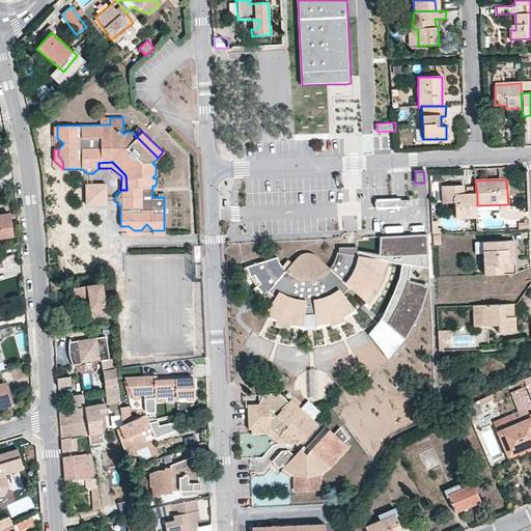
[(106,184),(85,184),(86,204),(106,203),(106,184)]
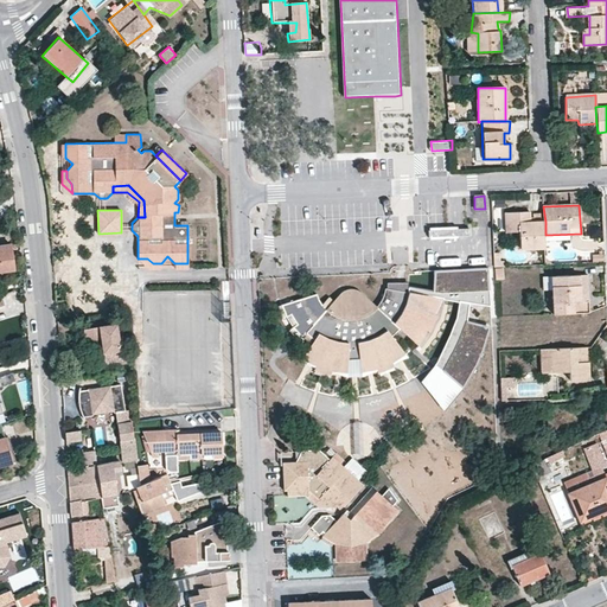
[(545,235),(545,222),(529,222),(529,211),(512,212),(512,231),(518,231),(519,249),(545,247),(545,235)]
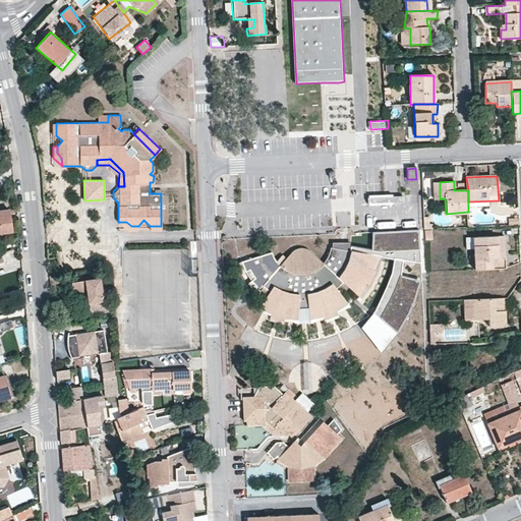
[(9,209),(0,210),(0,232),(12,230),(9,209)]
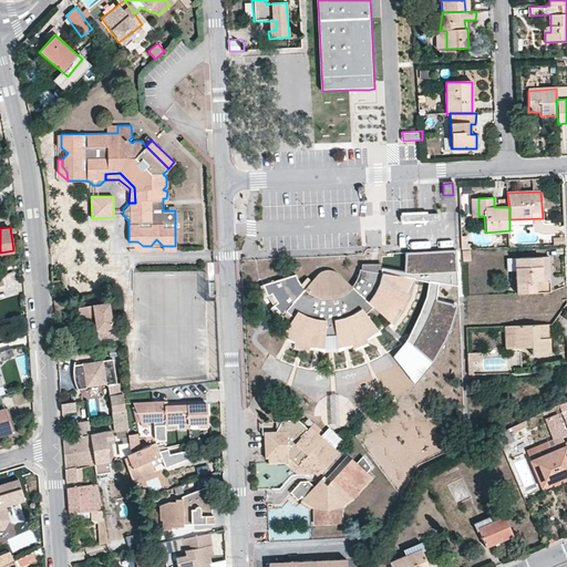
[(137,241),(129,241),(138,251),(151,250),(151,246),(143,246),(137,241)]
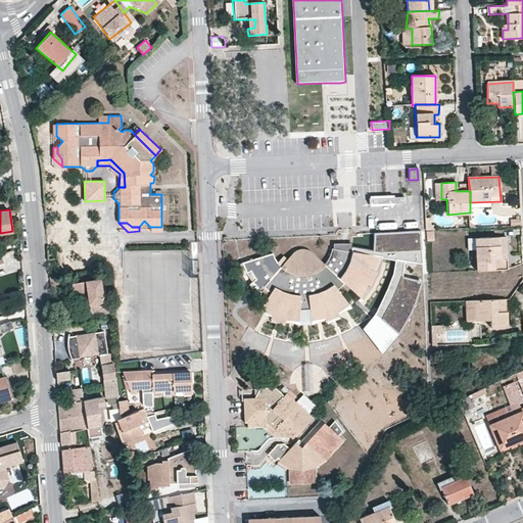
[(376,270),(374,269),(376,254),(379,255),(395,258),(392,273),(388,287),(380,303),(387,308),(382,317),(396,330),(412,300),(417,281),(400,276),(401,259),(421,264),(420,230),(374,232),(372,248),(371,249),(372,249),(372,254),(333,247),(331,247),(328,256),(323,264),(310,252),(305,249),(302,249),(299,249),(295,250),(293,252),(281,267),(273,257),(272,253),(242,263),(246,272),(249,271),(254,279),(251,282),(258,289),(262,286),(270,292),(259,311),(271,315),(271,318),(284,323),(285,319),(298,321),(299,308),(308,308),(311,320),(324,318),(325,321),(338,315),(337,312),(348,304),(336,289),(343,283),(359,295),(366,283),(368,284),(370,285),(376,270)]
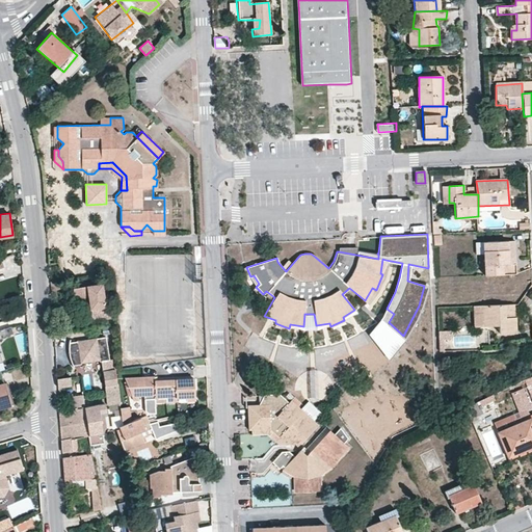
[(510,240),(483,240),(484,274),(511,273),(510,240)]
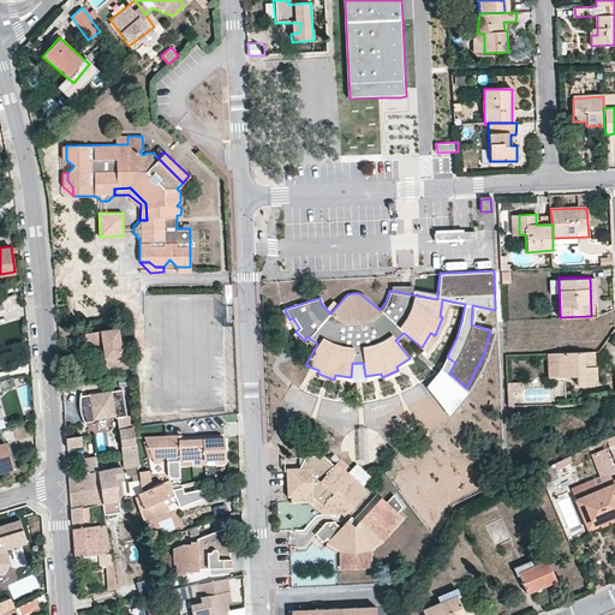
[(392,285),(392,291),(437,299),(437,293),(436,293),(437,292),(412,288),(412,286),(392,285)]
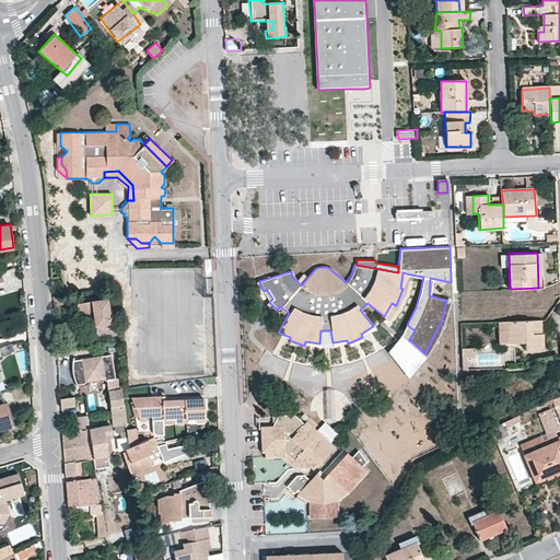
[(107,299),(79,303),(81,315),(95,313),(97,324),(111,322),(109,313),(115,312),(114,303),(108,304),(107,299)]
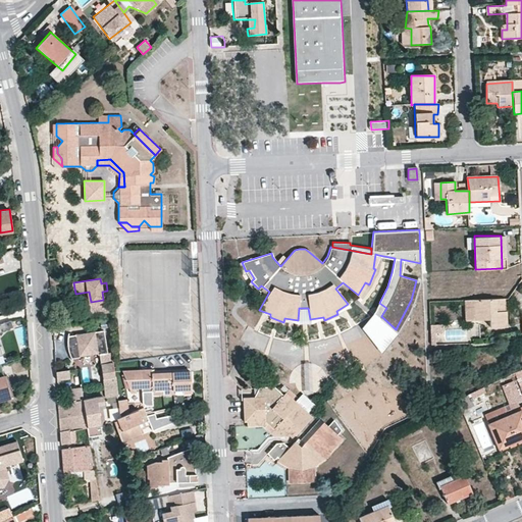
[(386,308),(379,303),(373,313),(361,327),(379,353),(397,334),(413,302),(419,281),(416,280),(411,300),(396,329),(381,316),(386,308)]
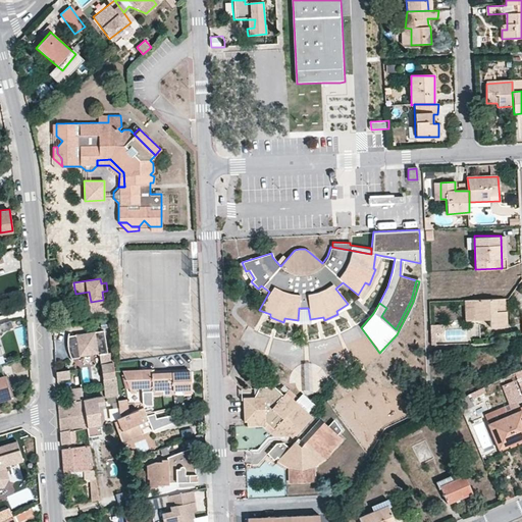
[(360,297),(367,283),(365,282),(358,295),(360,297)]
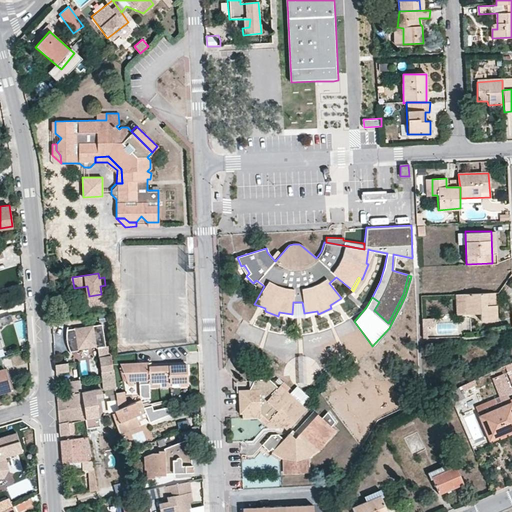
[(485,293),(454,295),(455,315),(480,313),(480,321),(496,320),(496,305),(485,306),(485,293)]
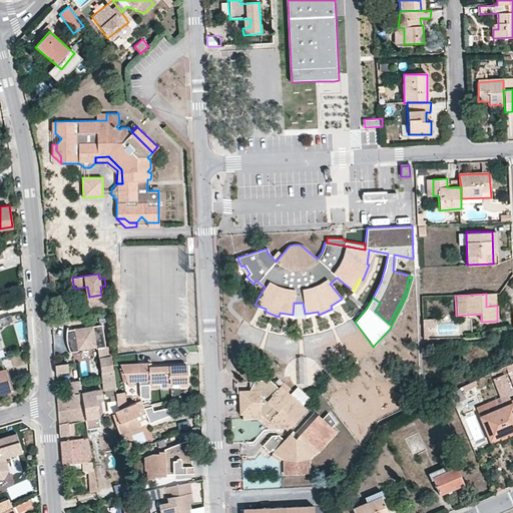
[(10,315),(3,318),(5,325),(13,323),(10,315)]
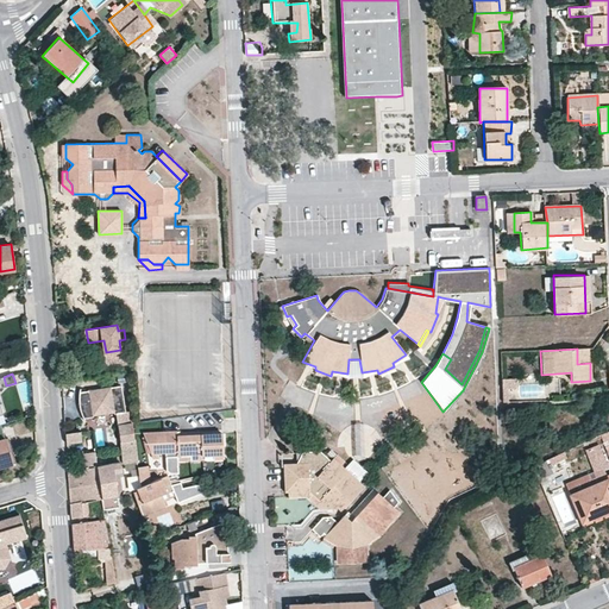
[(121,385),(80,391),(77,399),(77,407),(79,412),(82,419),(92,418),(92,413),(114,410),(114,414),(125,412),(121,385)]
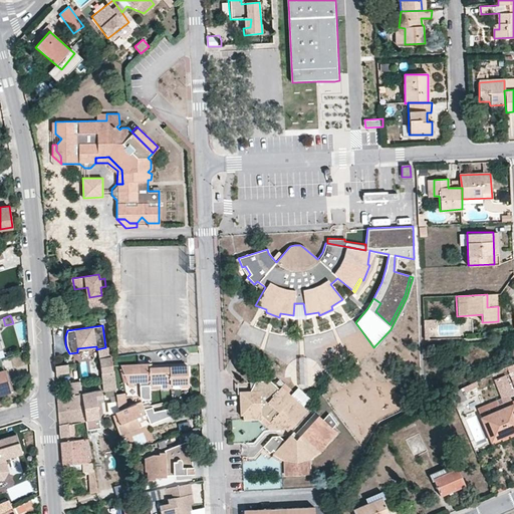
[(110,358),(98,361),(102,390),(114,386),(110,358)]
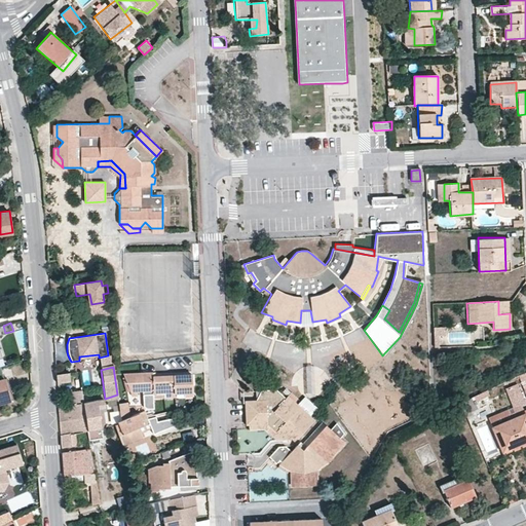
[(153,371),(124,373),(129,391),(154,387),(154,393),(162,391),(163,396),(173,395),(173,391),(184,391),(186,395),(191,393),(191,374),(173,373),(173,379),(162,379),(161,375),(153,375),(153,371)]
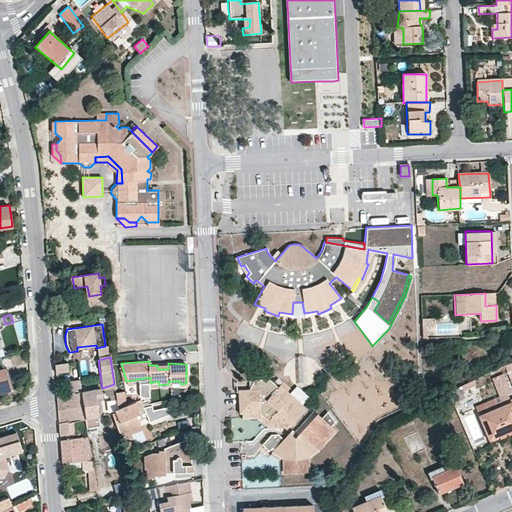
[(66,363),(58,363),(59,372),(67,371),(66,363)]
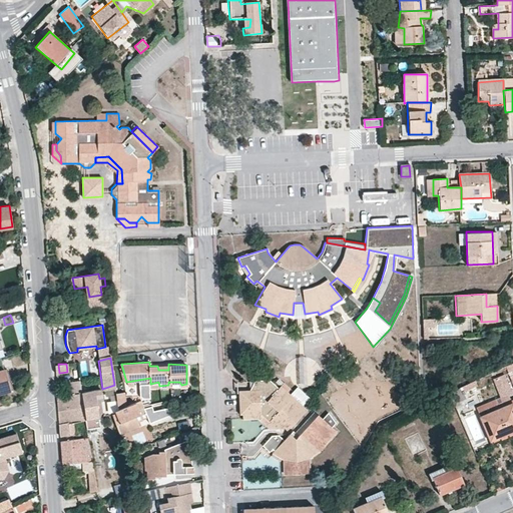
[(3,370),(0,370),(0,393),(8,391),(3,370)]
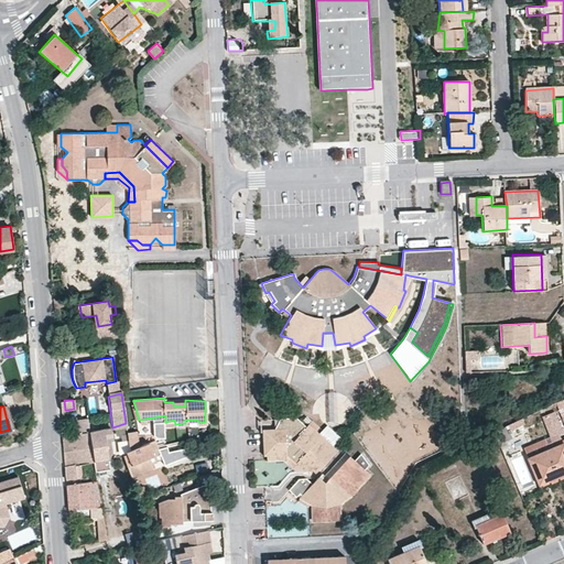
[(556,421),(553,413),(542,418),(545,425),(556,421)]
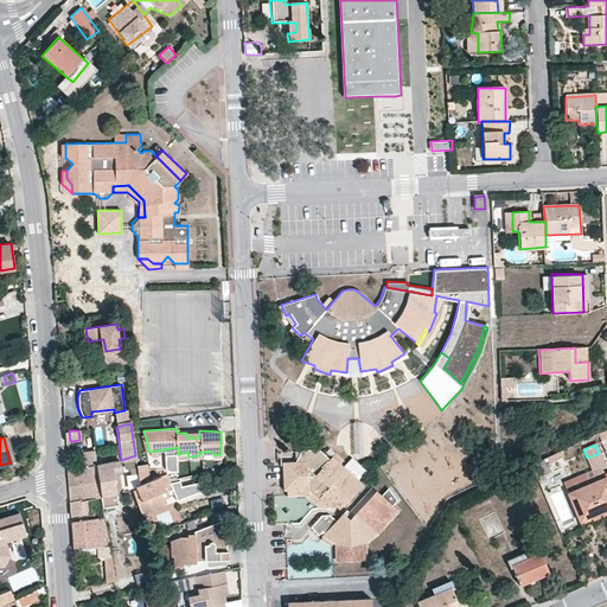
[(100,480),(97,466),(94,449),(82,451),(84,467),(71,471),(71,485),(100,480)]
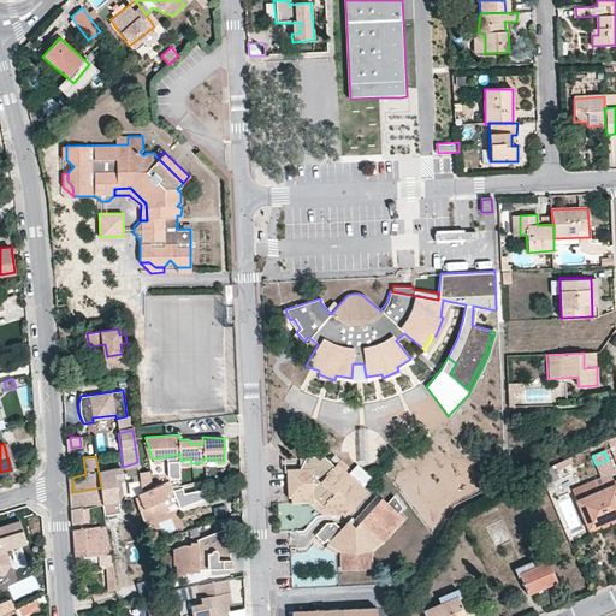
[(289,496),(292,496),(312,496),(331,515),(348,514),(367,492),(347,472),(349,468),(344,463),(342,467),(338,463),(336,467),(325,456),(308,456),(308,467),(300,468),(288,468),(289,496)]
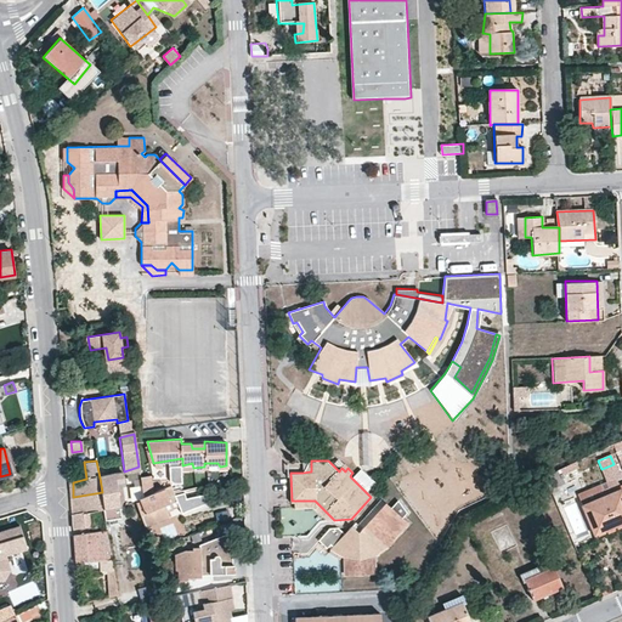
[(620,475),(614,464),(601,469),(606,481),(615,478),(620,475)]
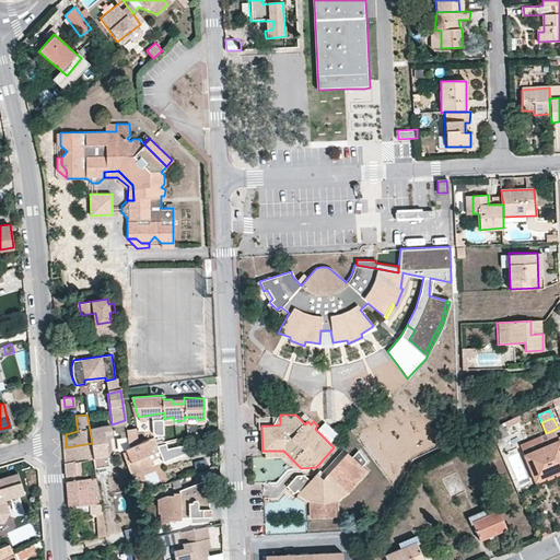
[(511,419),(490,429),(494,439),(506,433),(504,428),(512,423),(511,419)]
